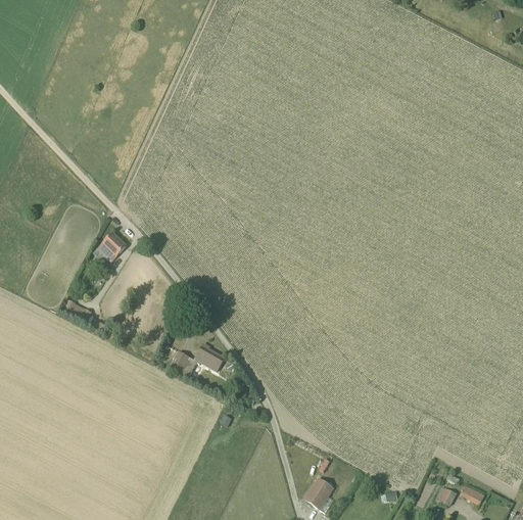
[(96,250),(109,263),(126,245),(112,233),(96,250)]
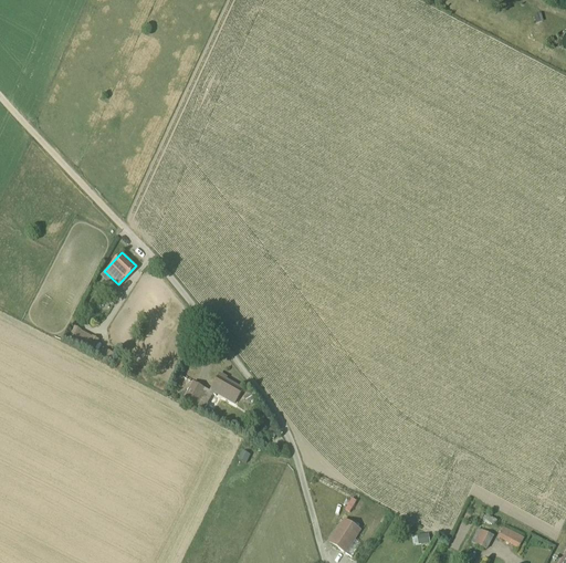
[(117,287),(109,295),(107,298),(113,302),(122,292),(117,287)]
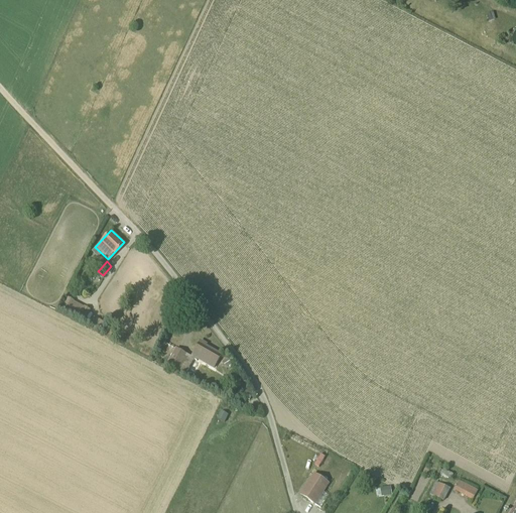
[(88,311),(91,306),(67,294),(58,311),(97,330),(102,318),(88,311)]
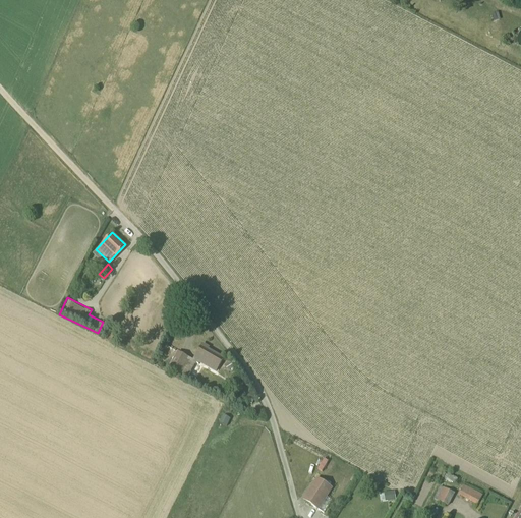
[(191,361),(188,360),(176,353),(169,366),(187,377),(196,361),(198,362),(200,360),(216,369),(223,357),(208,348),(208,346),(203,343),(191,361)]
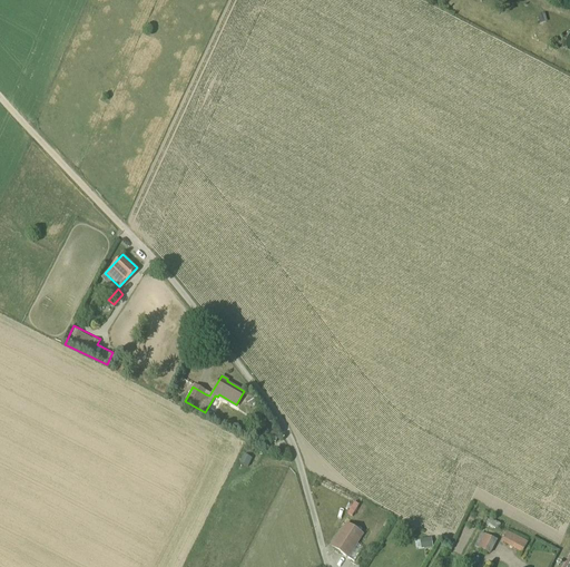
[(279,433),(272,429),(268,436),(276,440),(279,433)]
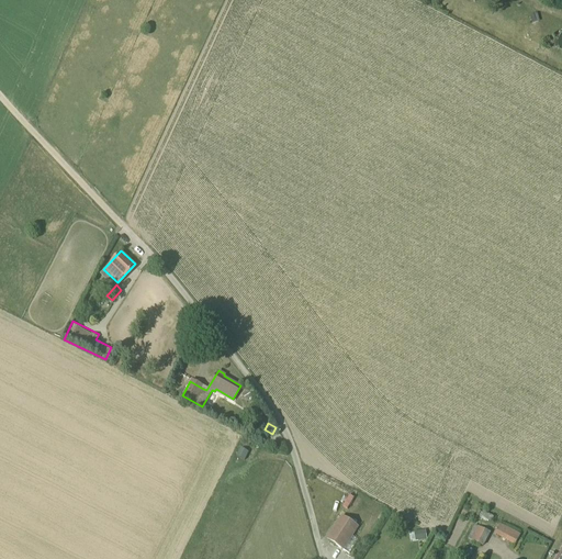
[(236,455),(245,458),(248,449),(240,446),(236,455)]
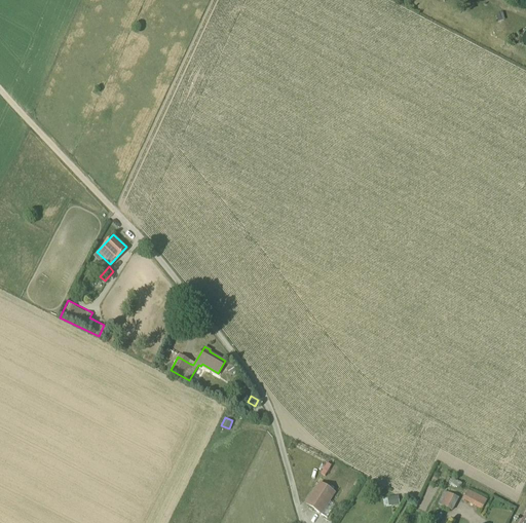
[(325,491),(328,485),(323,482),(308,503),(320,511),(330,494),(325,491)]
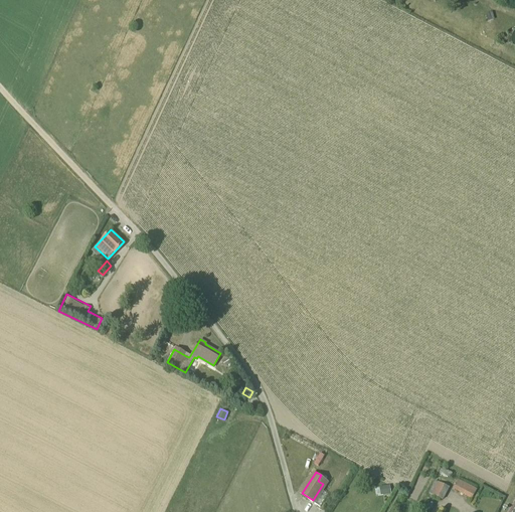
[(472,495),(476,484),(456,477),(452,488),(472,495)]
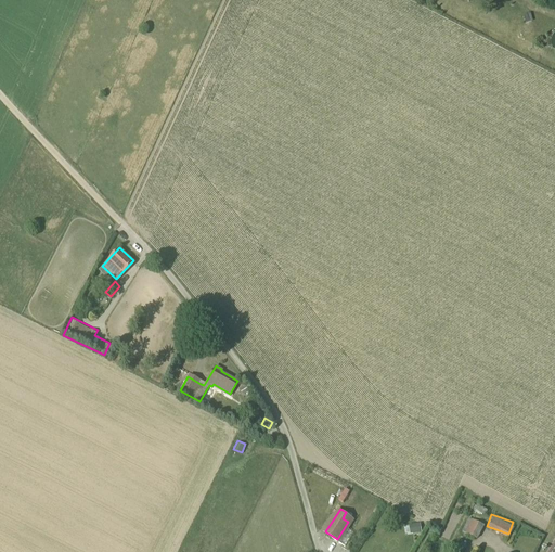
[(470,516),(463,530),(477,537),(485,523),(470,516)]
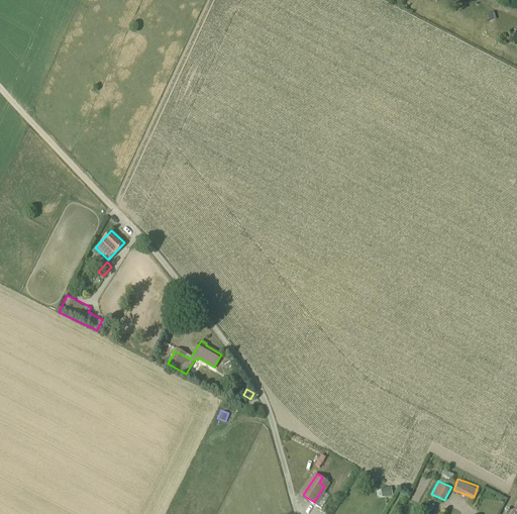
[(392,485),(384,487),(385,495),(393,494),(392,485)]
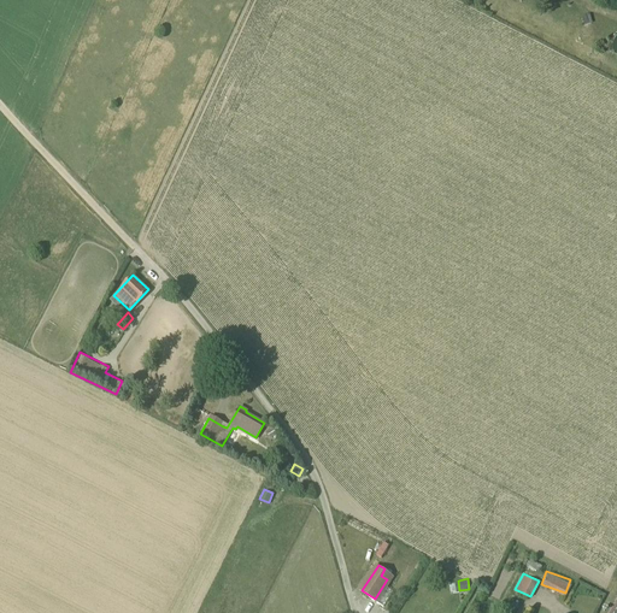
All buildings are outlined.
